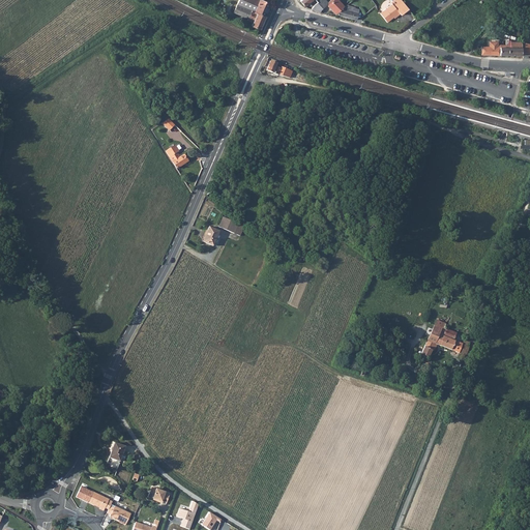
[(235,0),(235,3),(237,4),(234,12),(248,19),(247,21),(252,22),(251,25),(260,29),(270,4),(260,0),(235,0)]
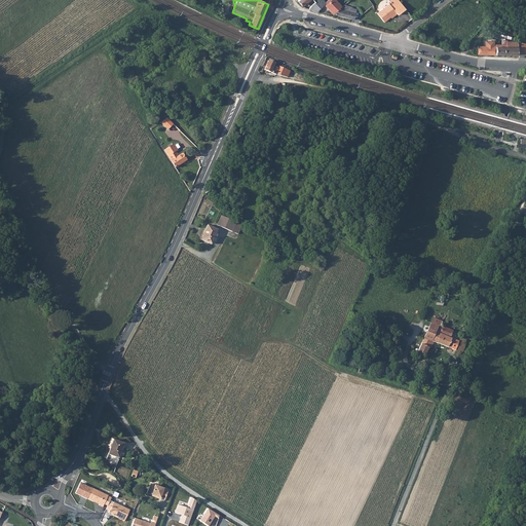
[(317,0),(315,3),(312,5),(309,10),(318,12),(320,10),(326,4),(322,0),(317,0)]
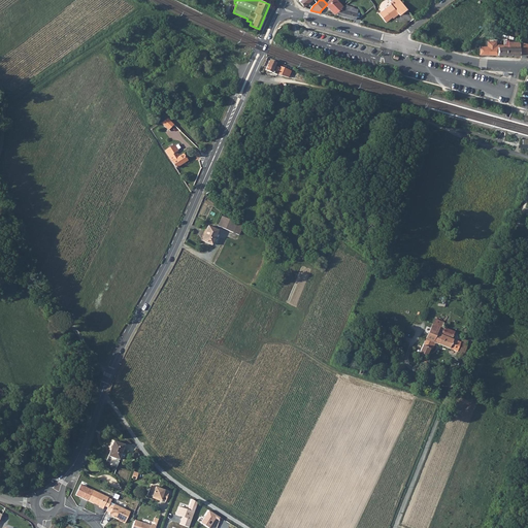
[(334,13),(342,6),(336,0),(333,0),(327,6),(334,13)]
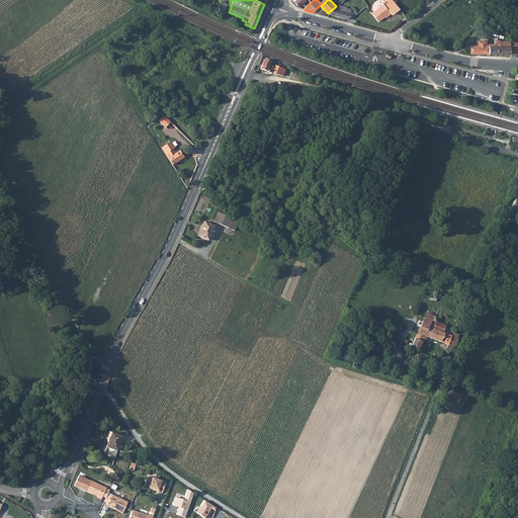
[(379,12),(383,18),(390,13),(392,15),(400,9),(392,0),(384,0),(383,1),(382,2),(383,4),(386,7),(379,12)]
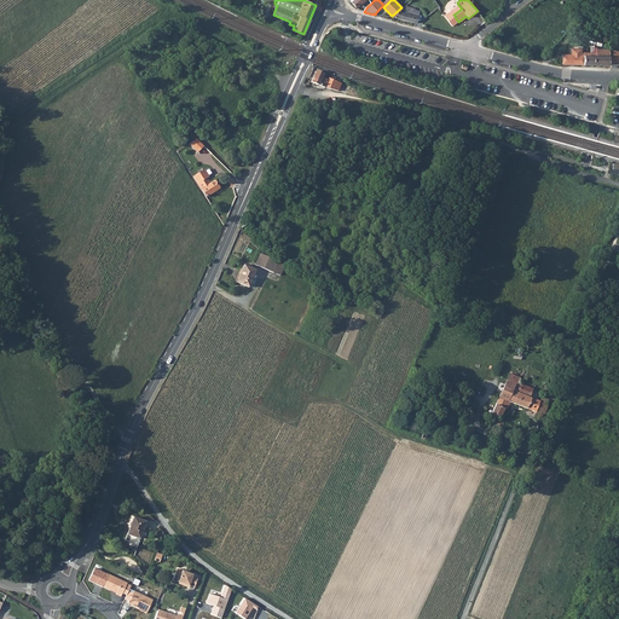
[(446,15),(453,25),(458,22),(453,15),(462,9),(458,5),(446,15)]
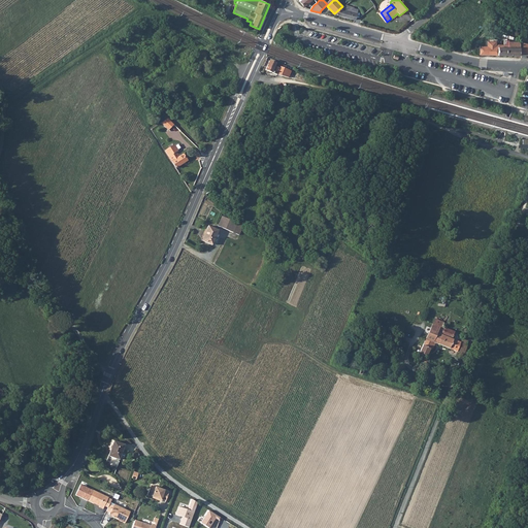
[(337,14),(356,21),(359,10),(354,8),(354,7),(345,5),(336,12),(336,13),(337,14)]
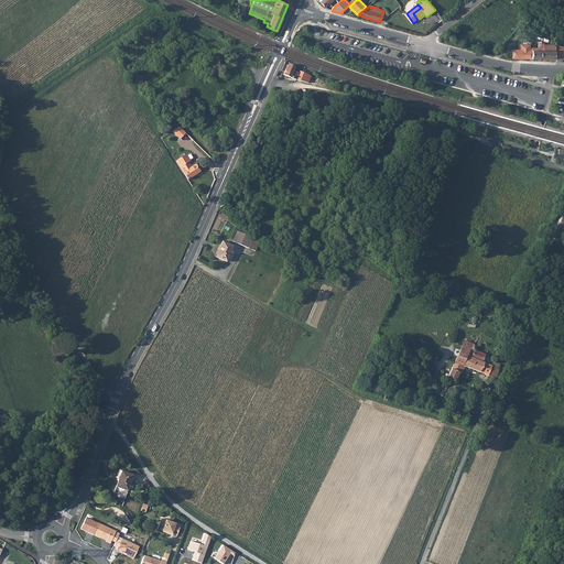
[(404,14),(412,24),(413,23),(407,13),(404,14)]
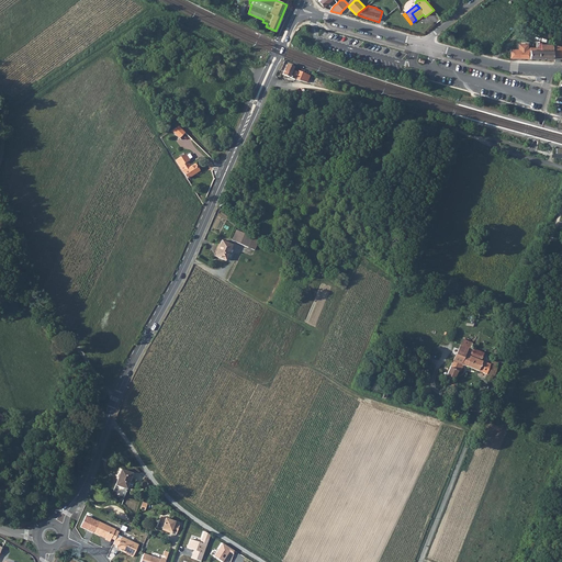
[(530,49),(530,58),(553,59),(553,55),(553,45),(552,45),(540,44),(540,45),(536,44),(536,47),(536,49),(530,49)]
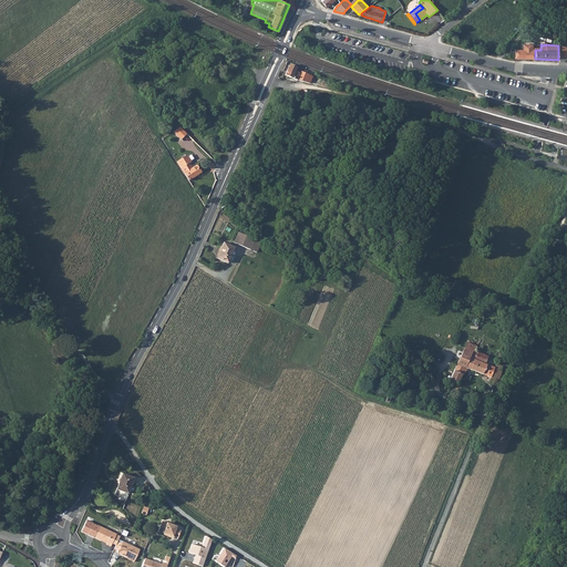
[(535,59),(535,50),(532,50),(523,50),(521,50),(515,50),(515,59),(535,59)]
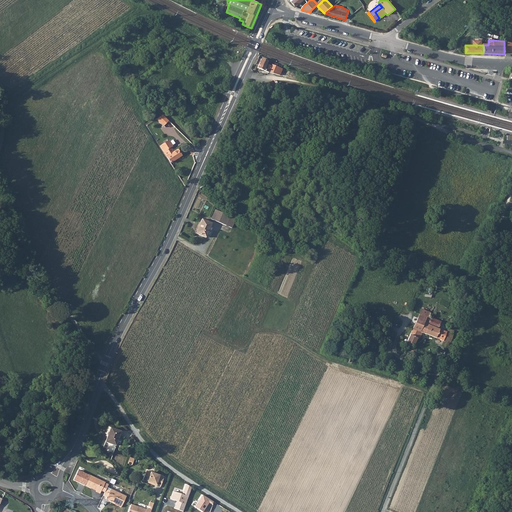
[(271,73),(278,75),(281,68),(270,64),(269,66),(265,64),(266,61),(259,59),(256,68),(263,71),(271,73)]
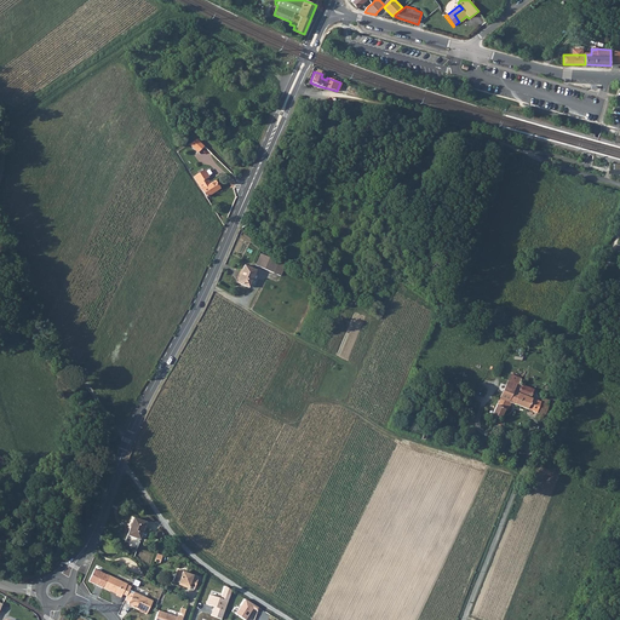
[(207,160),(213,156),(200,138),(191,144),(199,154),(201,151),(207,160)]
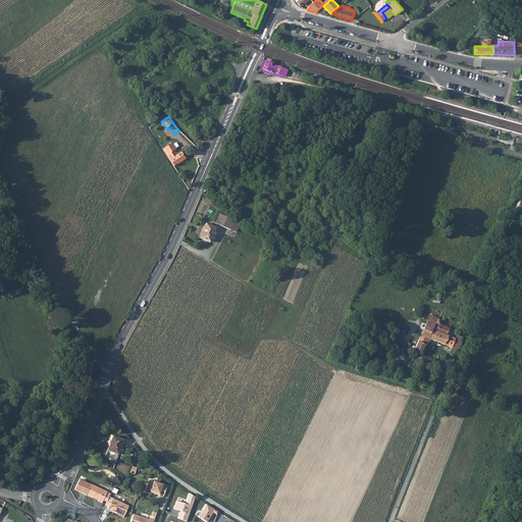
[(172,144),(163,149),(174,166),(186,159),(181,152),(177,155),(175,150),(176,149),(172,144)]
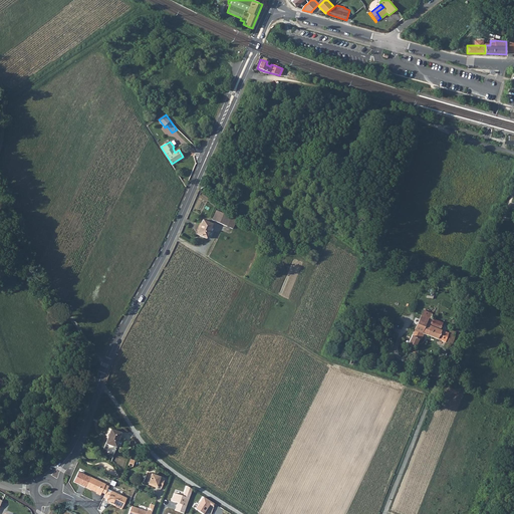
[(216,211),(212,220),(233,229),(236,221),(232,218),(216,211)]
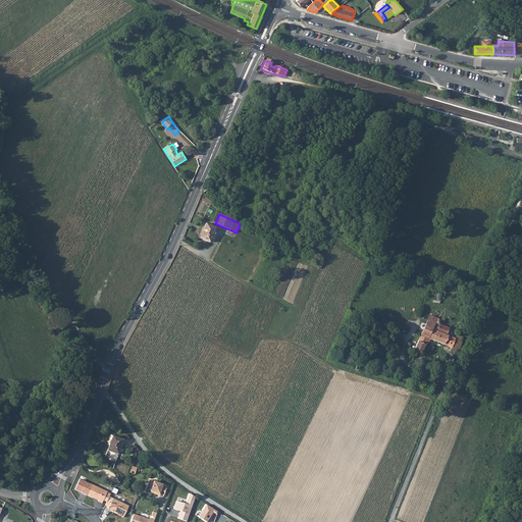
[(206,223),(199,238),(210,243),(211,241),(214,242),(216,236),(213,235),(216,227),(206,223)]
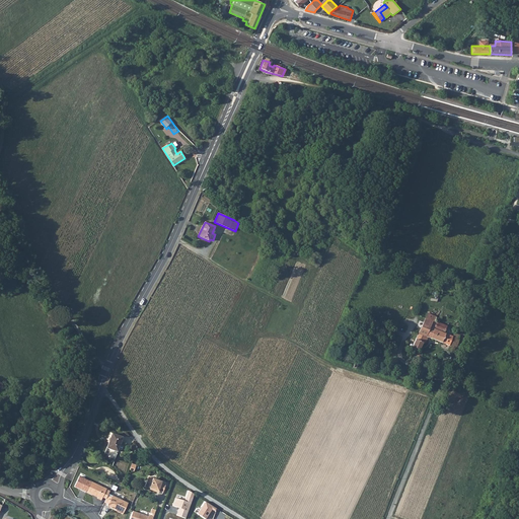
[(452,350),(455,351),(459,340),(444,334),(447,325),(426,318),(412,347),(420,351),(423,343),(425,344),(428,338),(452,347),(452,350)]
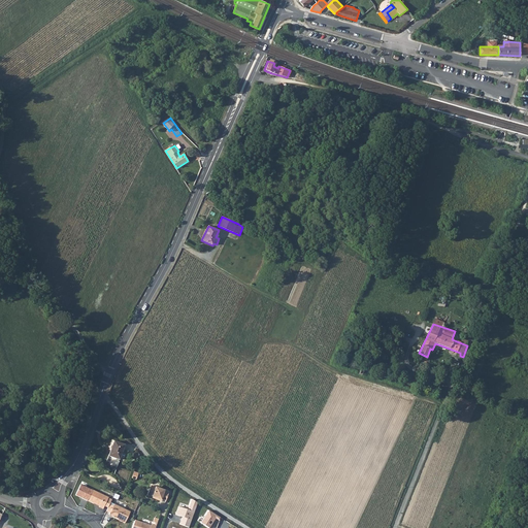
[(124,446),(113,441),(108,456),(119,459),(124,446)]
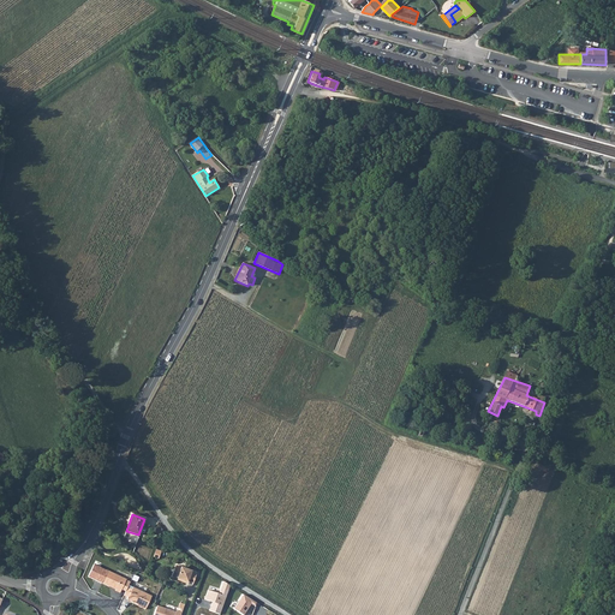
[(125,539),(133,542),(136,535),(127,532),(125,539)]
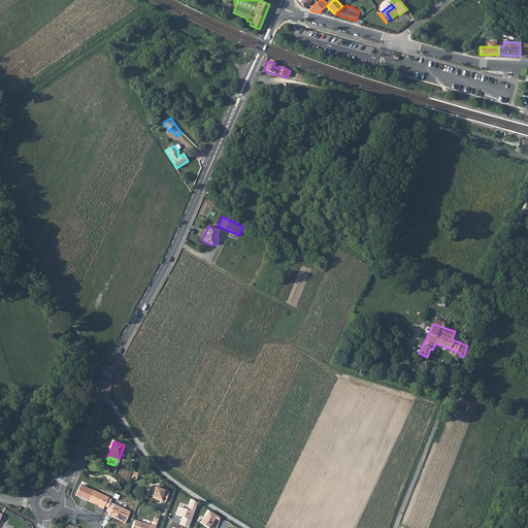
[(169,492),(151,485),(146,495),(156,498),(156,499),(165,502),(169,492)]
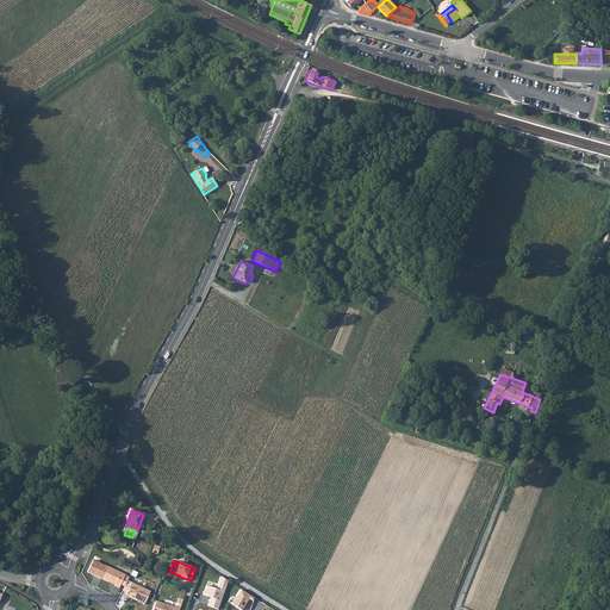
[(125,574),(107,566),(101,578),(114,585),(119,587),(120,585),(124,587),(126,583),(129,577),(125,576),(125,574)]
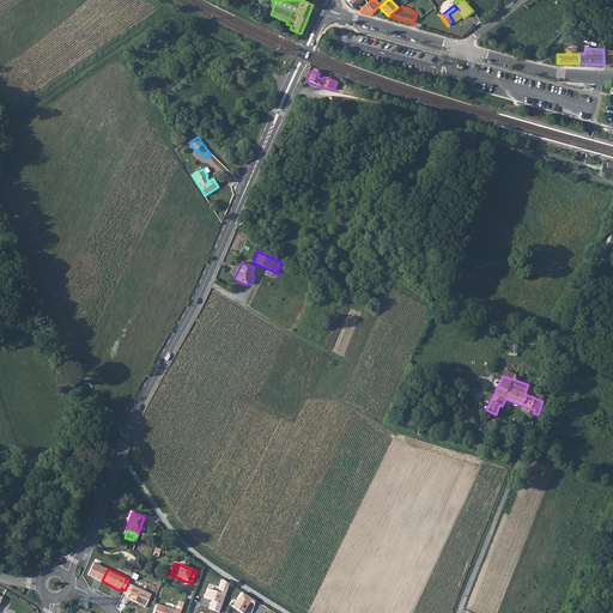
[(229,584),(223,580),(218,593),(207,589),(205,598),(211,600),(208,608),(219,612),(229,584)]
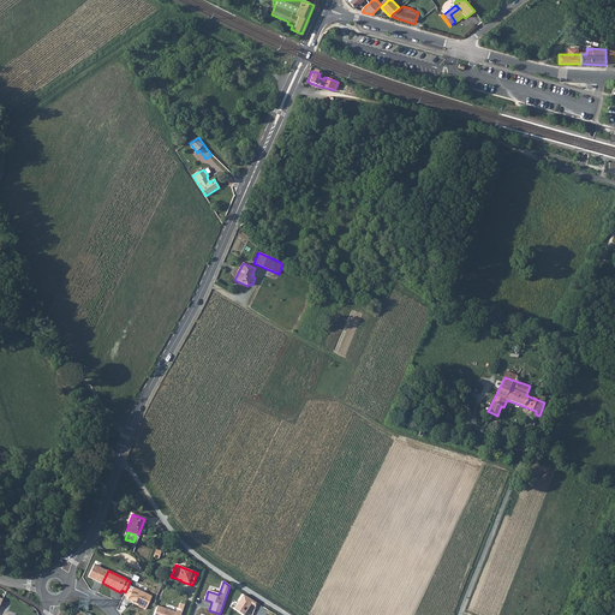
[(132,587),(131,589),(127,597),(126,599),(141,607),(141,608),(144,610),(151,596),(132,587)]
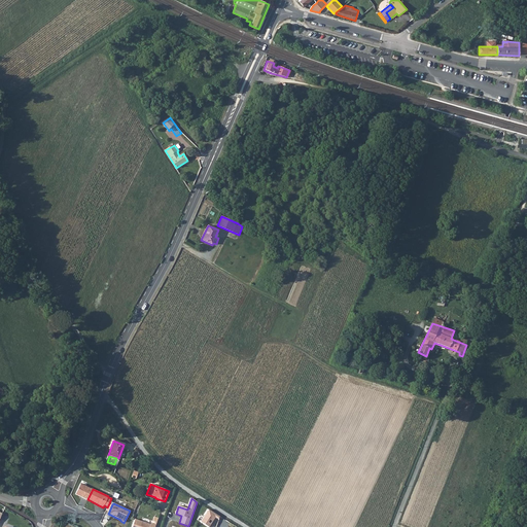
[(208,510),(200,522),(208,526),(215,518),(217,520),(219,517),(208,510)]
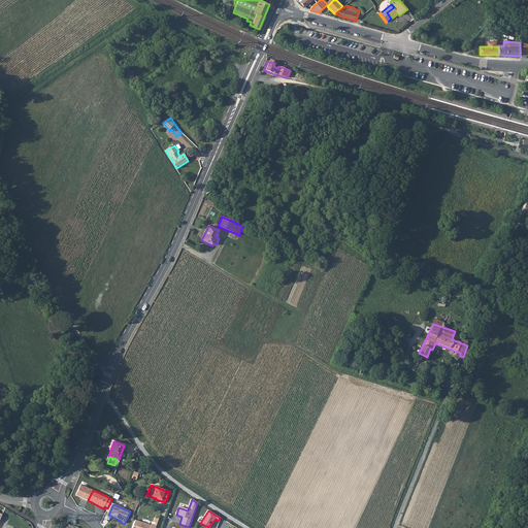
All buildings are outlined.
